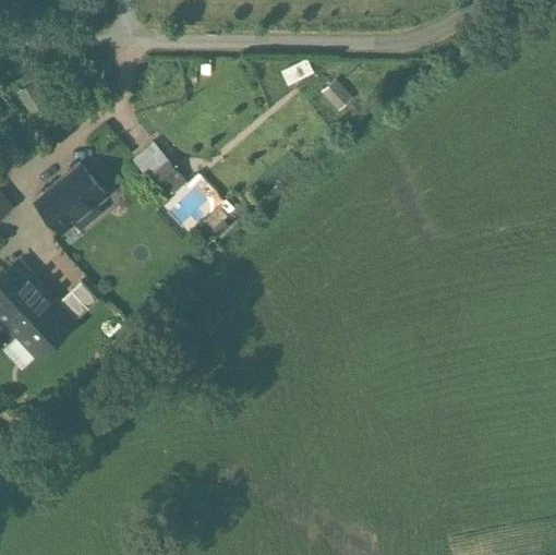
[(28,115),(48,105),(36,82),(16,92),(28,115)]
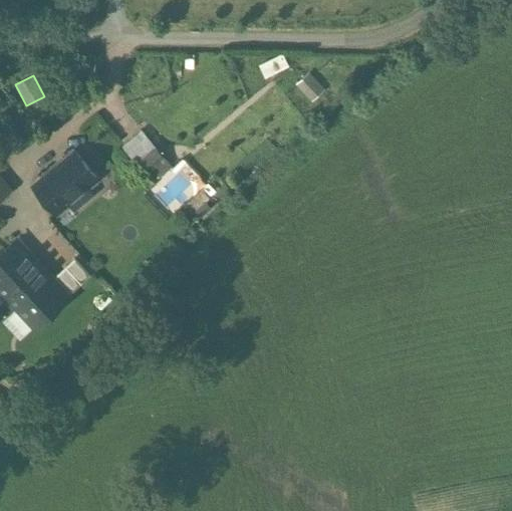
[(125,148),(147,170),(166,152),(145,130),(125,148)]
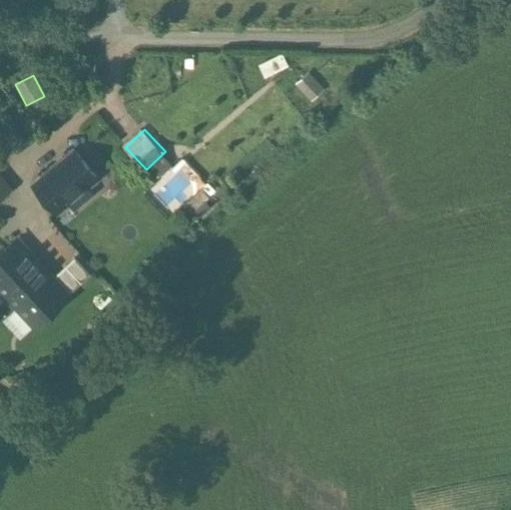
[(34,187),(33,188),(54,212),(82,188),(93,179),(72,155),(54,170),(34,187)]
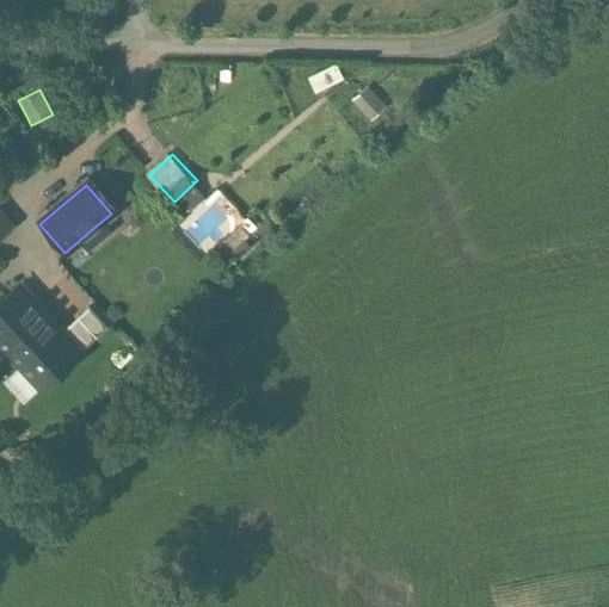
[(180,236),(208,260),(247,214),(220,191),(180,236)]
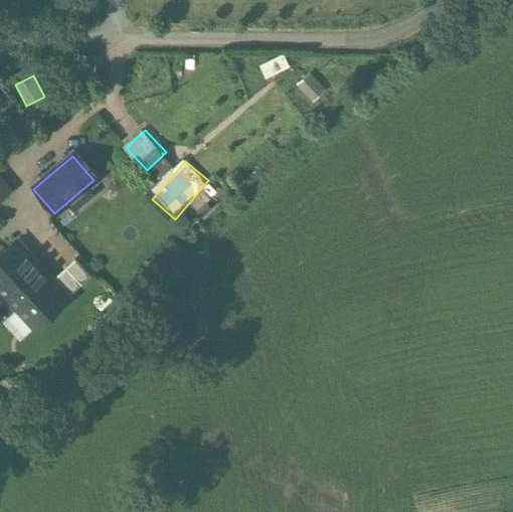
[(82,189),(54,213),(62,223),(84,205),(83,205),(91,199),(82,189)]
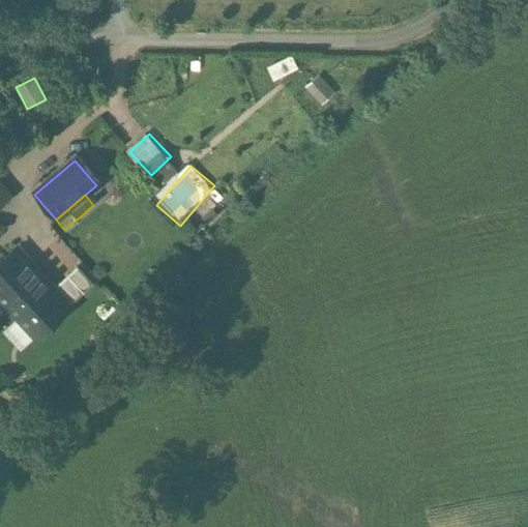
[(68,306),(16,250),(0,263),(0,305),(13,321),(32,339),(32,340),(68,306)]
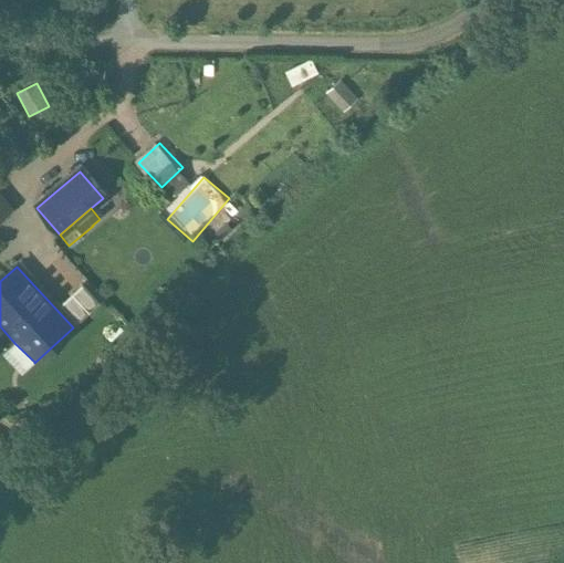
[(96,305),(80,287),(60,305),(77,324),(96,305)]
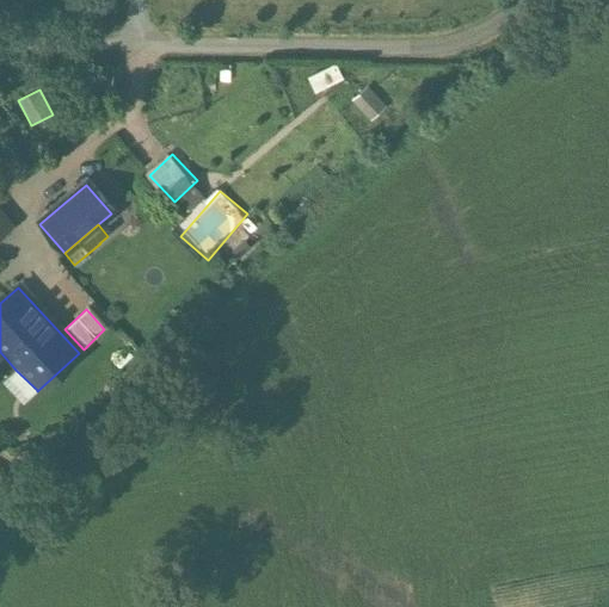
[(37,390),(16,370),(2,382),(23,402),(37,390)]
